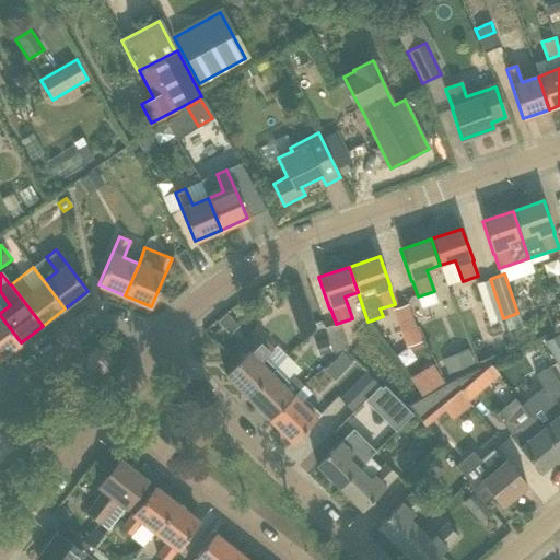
[(503,318),(490,279),(477,283),(490,324),(503,318)]
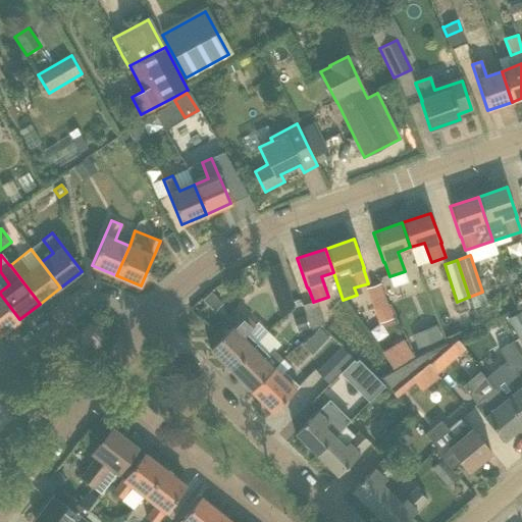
[(264,270),(271,290),(281,318),(294,306),(286,283),(279,264),(264,270)]
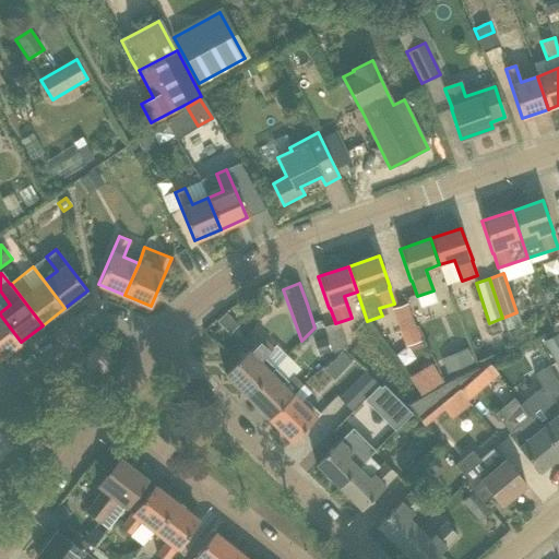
[(405,346),(420,341),(407,304),(392,309),(405,346)]
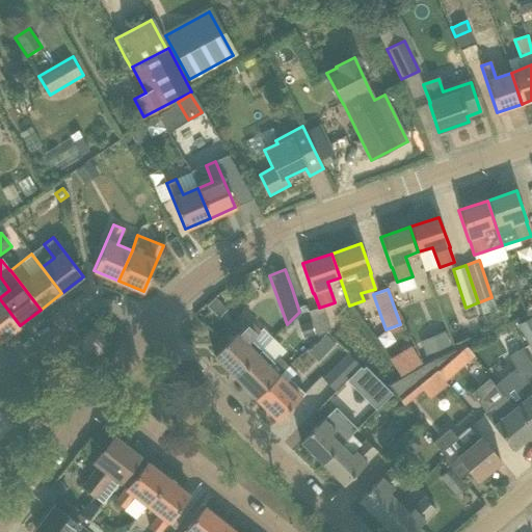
[(0,340),(20,325),(0,299),(0,340)]
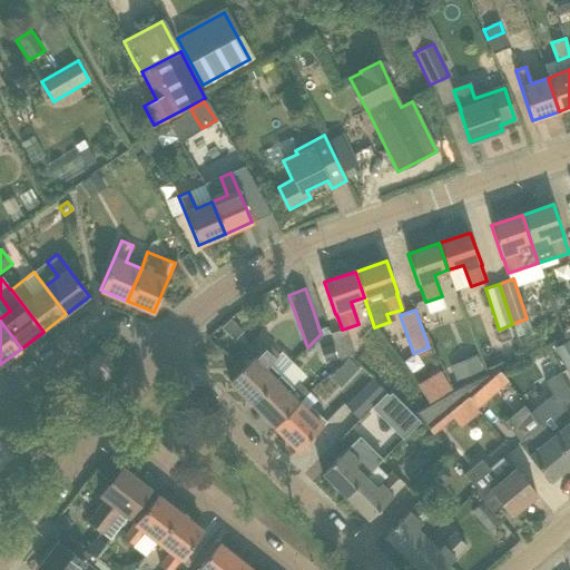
[(318,345),(328,364),(354,351),(344,332),(318,345)]
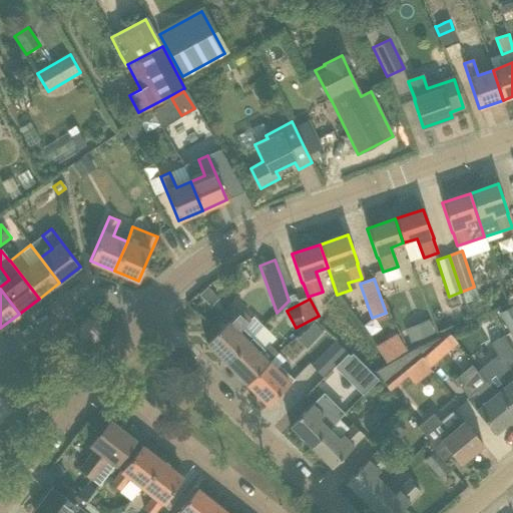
[(512,337),(512,304),(500,311),(512,337)]
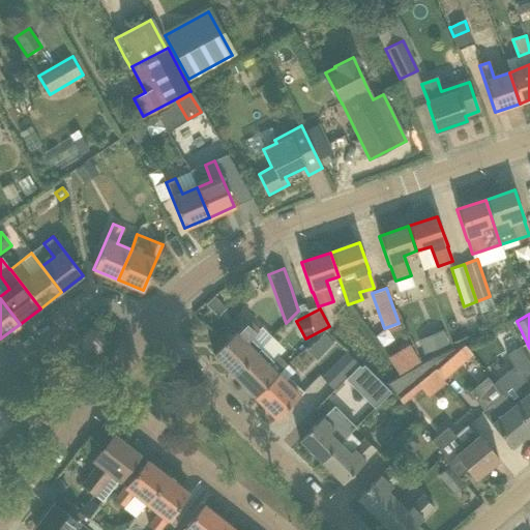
[(249,319),(235,333),(235,332),(213,354),(234,376),(260,350),(249,339),(259,330),(249,319)]
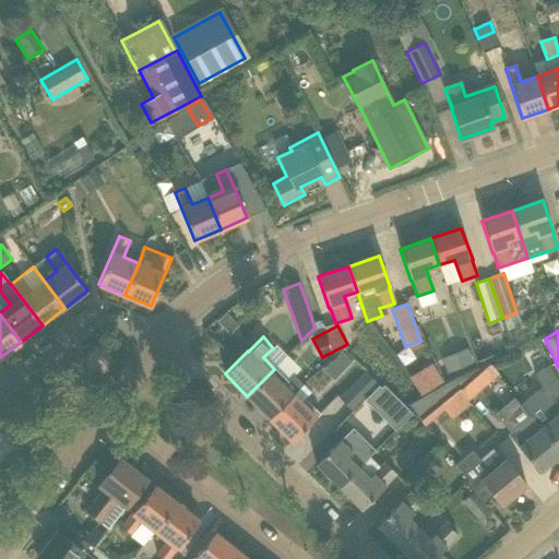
[(474,364),(468,347),(441,358),(448,373),(474,364)]
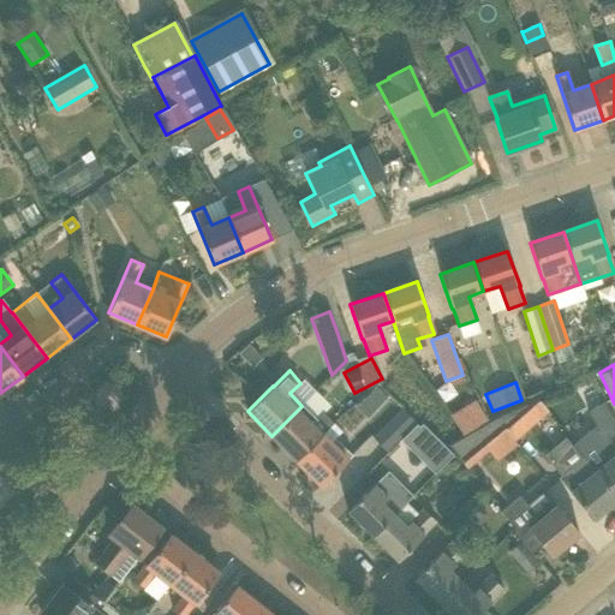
[(371,417),(387,393),(371,383),(357,408),(371,417)]
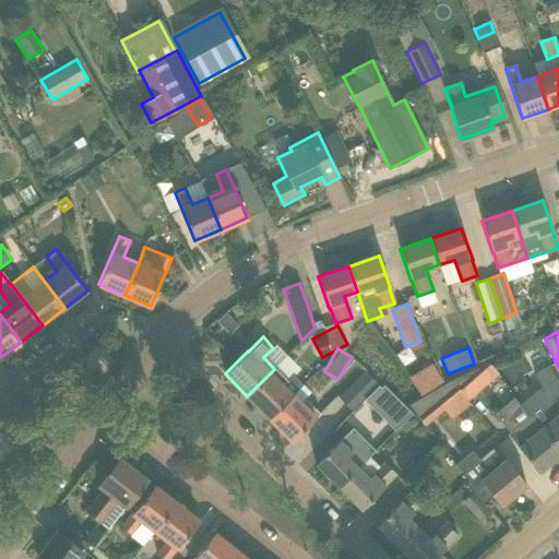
[(370,367),(390,394),(407,382),(399,370),(392,375),(381,358),(370,367)]
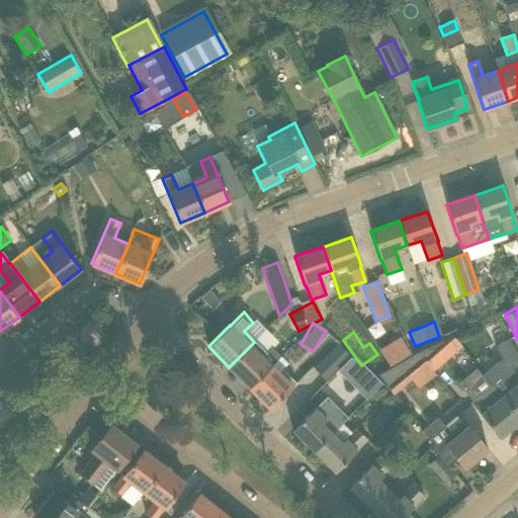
[(378,348),(389,365),(411,352),(400,335),(378,348)]
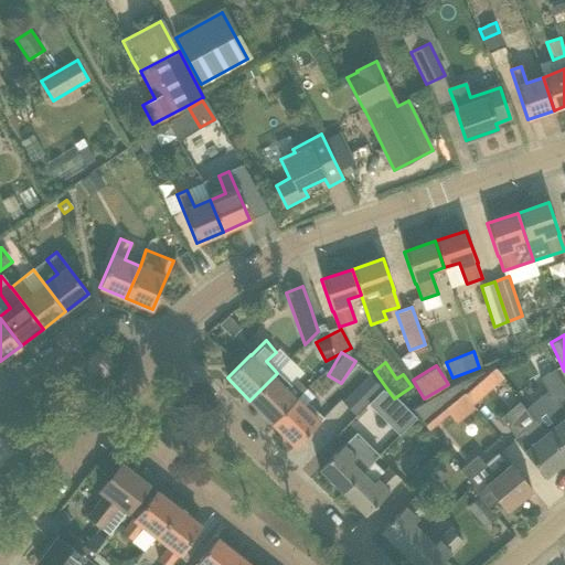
[(471,404),(502,376),(494,366),(456,384),(465,396),(471,404)]
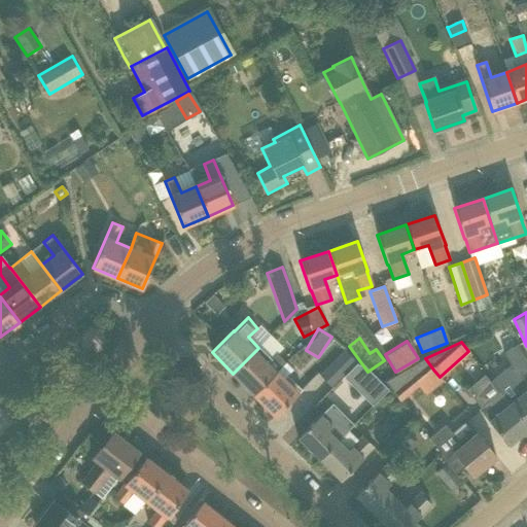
[(233,374),(254,394),(276,373),(268,365),(272,360),(258,348),(233,374)]
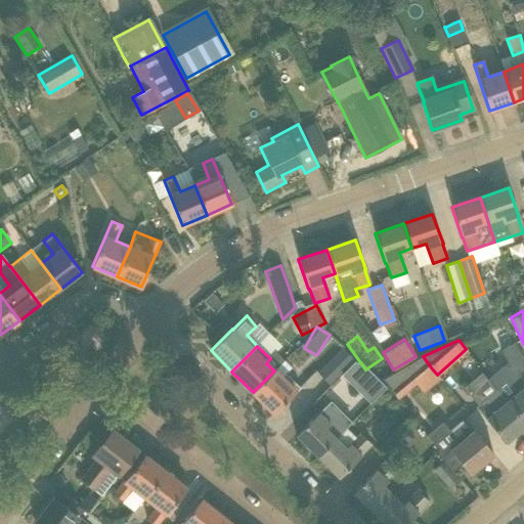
[(317,373),(330,387),(331,385),(342,375),(356,361),(343,348),(317,373)]
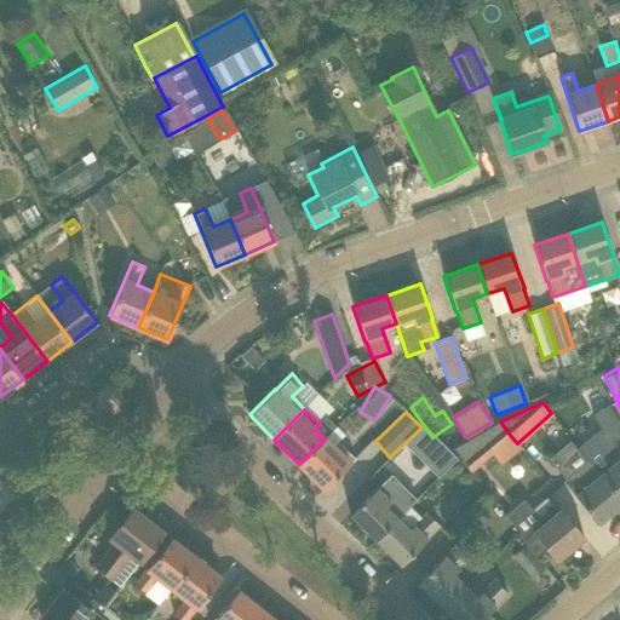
[(469,470),(510,435),(500,422),(451,449),(469,470)]
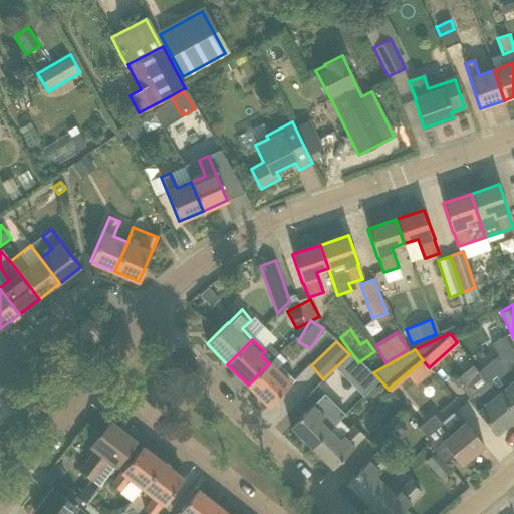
[(352,356),(350,359),(347,357),(336,369),(355,388),(369,373),(352,356)]
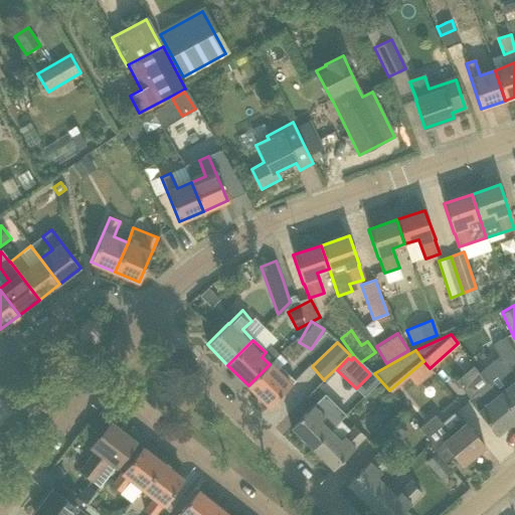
[(295,381),(281,367),(277,372),(270,364),(248,385),(270,406),(295,381)]
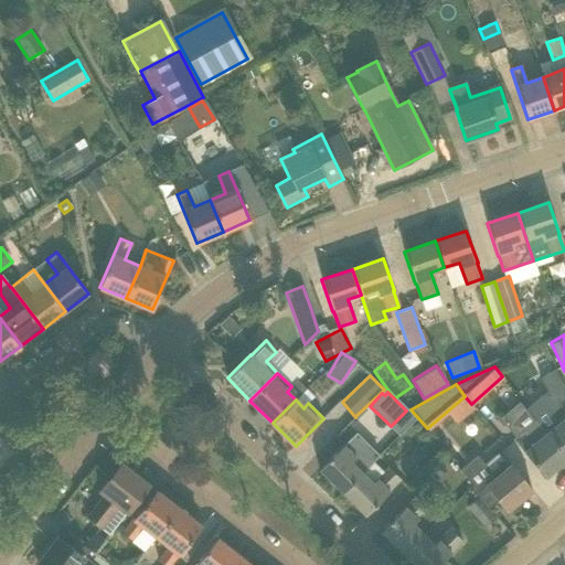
[(564,411),(557,402),(547,411),(536,420),(535,419),(564,456),(564,411)]
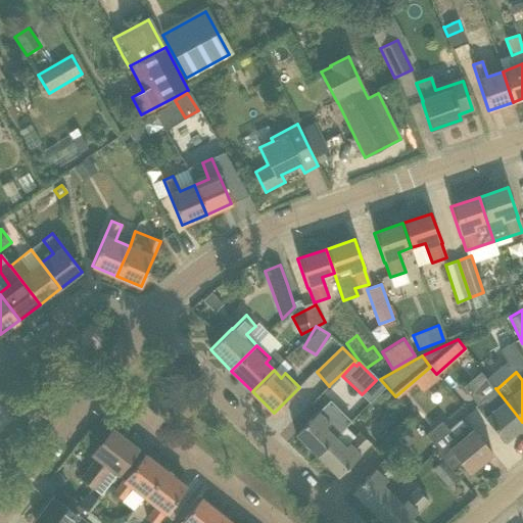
[(475,406),(505,442),(522,427),(522,422),(495,388),(484,397),(475,406)]
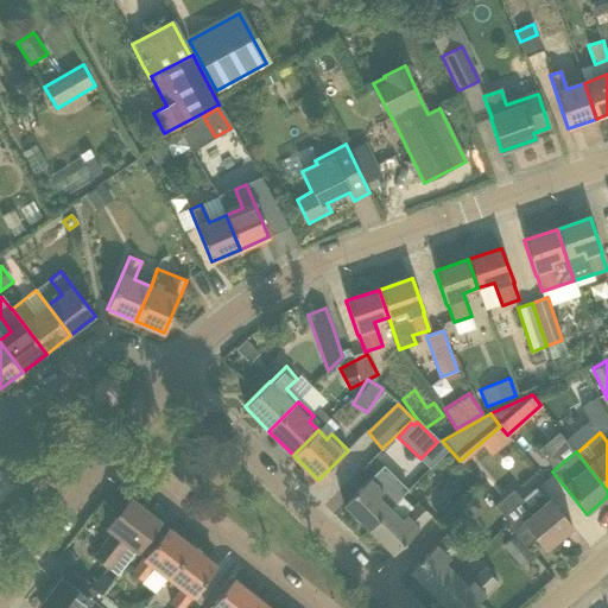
[(369,480),(343,505),(368,530),(390,508),(378,496),(396,480),(382,467),(369,481),(369,480)]
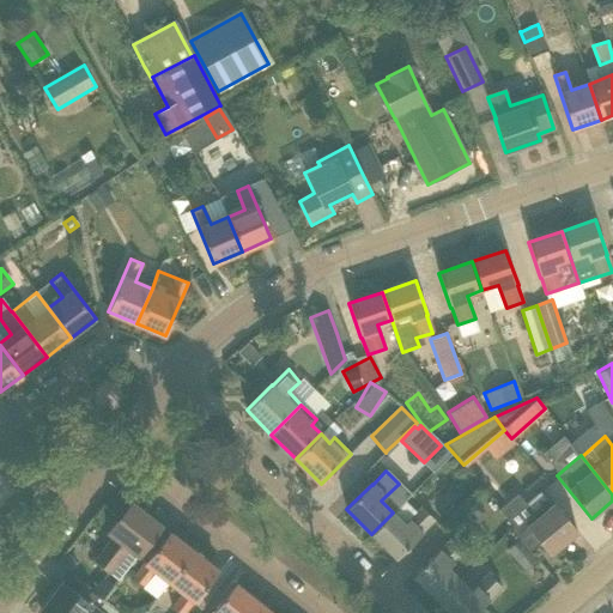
[(465,475),(453,491),(471,505),(484,490),(465,475)]
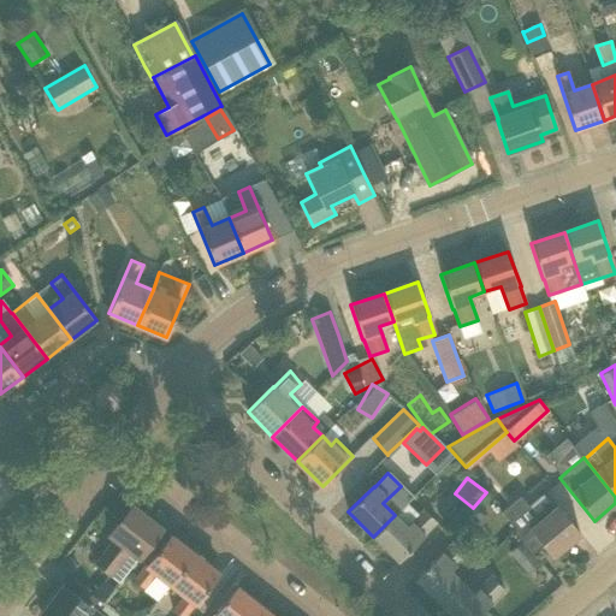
[(528,505),(535,515),(515,533),(532,552),(543,545),(552,557),(580,533),(557,507),(555,508),(543,493),(528,505)]
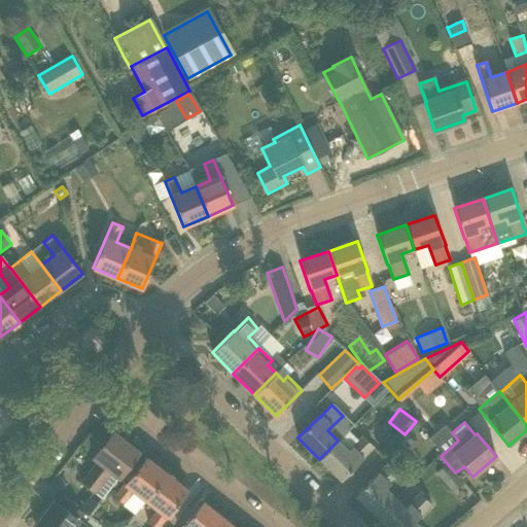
[(102,498),(138,453),(112,433),(94,457),(98,461),(81,482),(96,493),(102,498)]
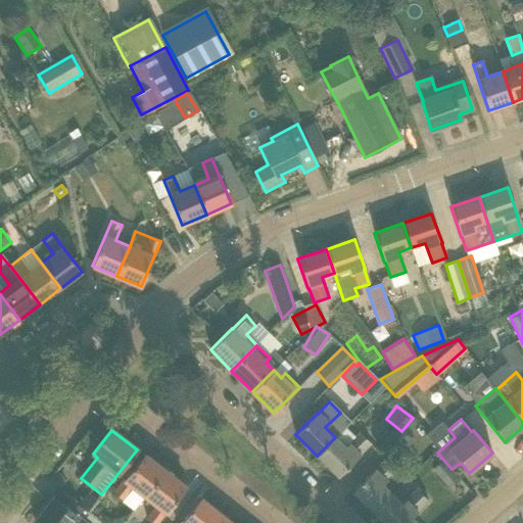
[(317,456),(338,477),(361,455),(360,454),(371,443),(360,432),(344,446),(335,437),(317,456)]
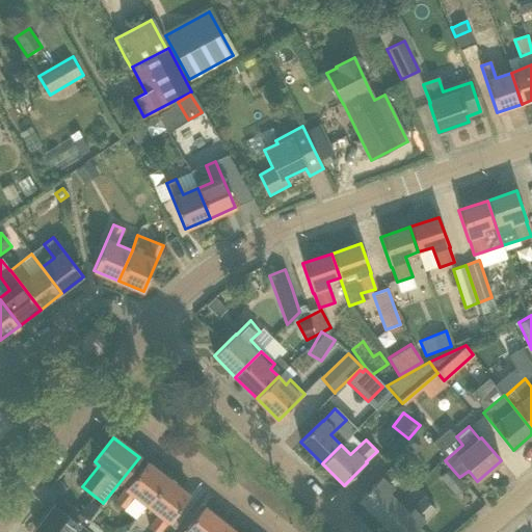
[(167,479),(147,462),(115,502),(126,509),(135,496),(147,505),(167,479)]
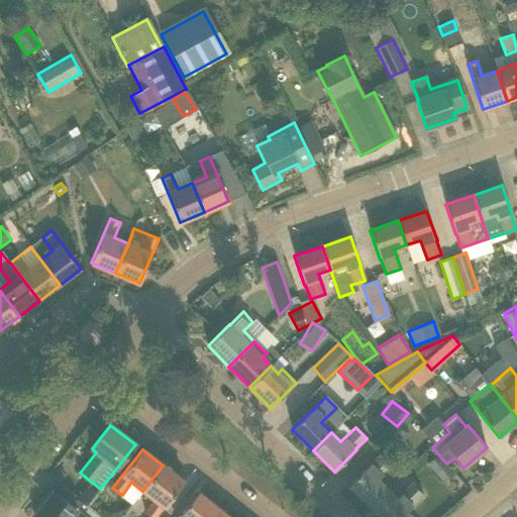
[(348,486),(370,507),(388,489),(379,479),(393,464),(382,453),(371,464),(371,463),(348,486)]
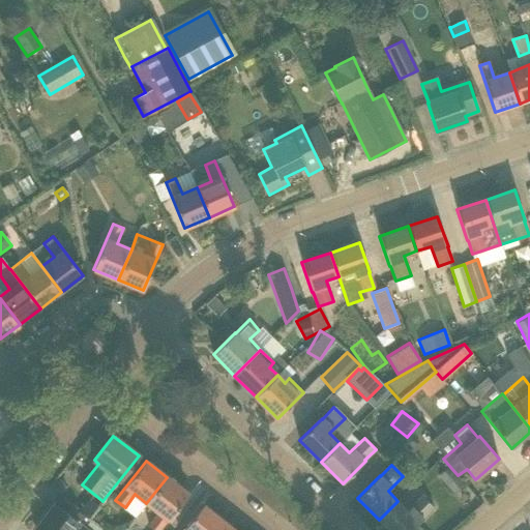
[(149,526),(153,529),(158,529),(188,494),(167,477),(146,503),(158,513),(149,526)]
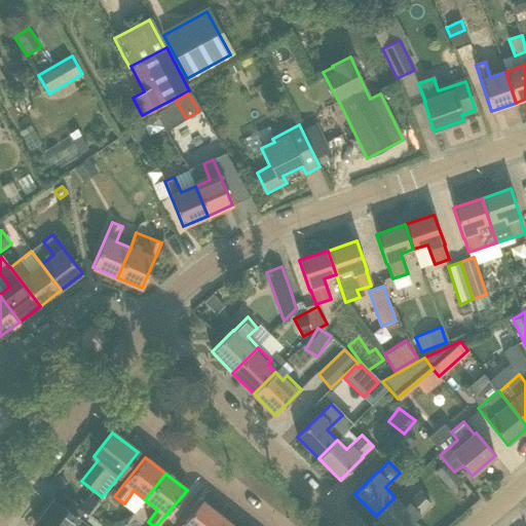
[(395,497),(376,516),(385,525),(408,525),(419,515),(430,503),(419,492),(405,506),(395,497)]
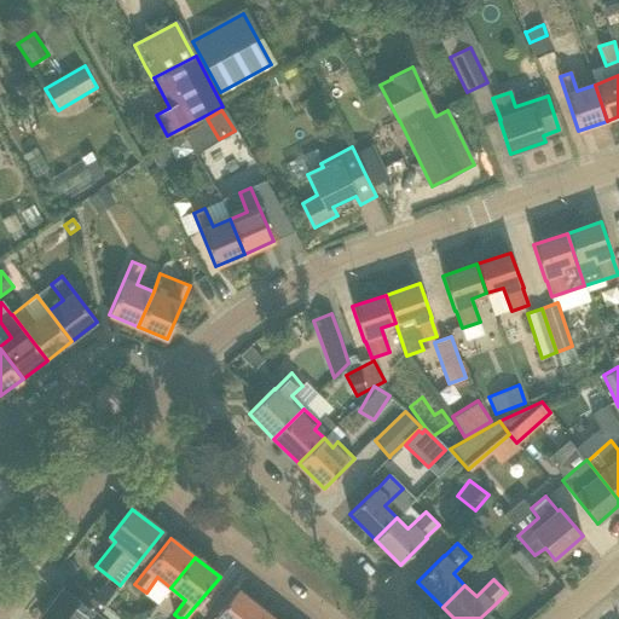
[(102,618),(63,589),(41,618),(102,618)]
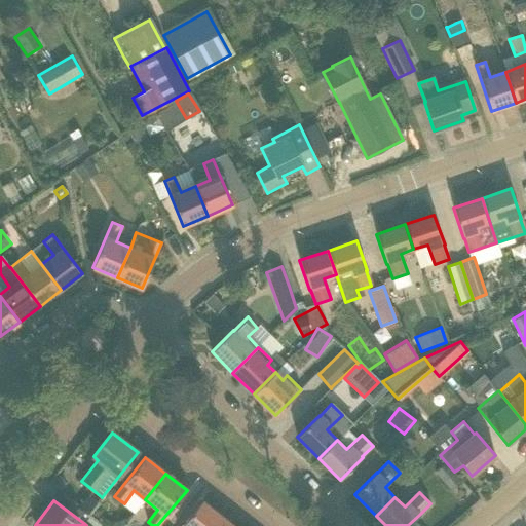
[(220,525),(225,520),(201,501),(182,525),(220,525)]
